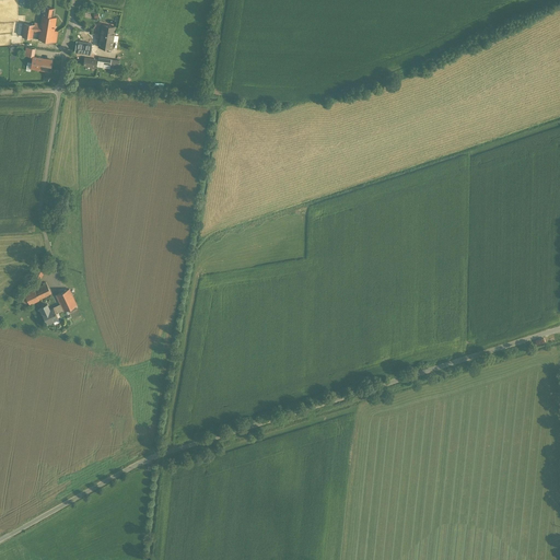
[(24,23),(22,36),(32,38),(34,31),(41,32),(38,38),(56,42),(58,32),(54,31),(56,18),(53,16),(55,9),(45,7),(42,24),(35,23),(34,25),(24,23)]
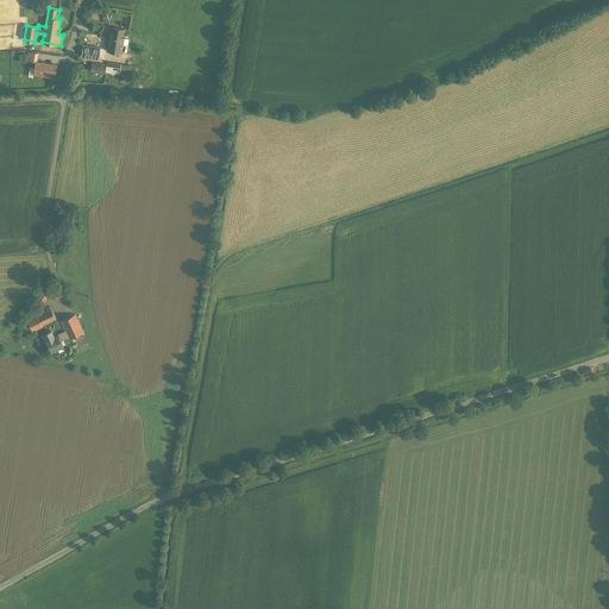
[(125,29),(112,26),(107,50),(121,54),(125,29)]
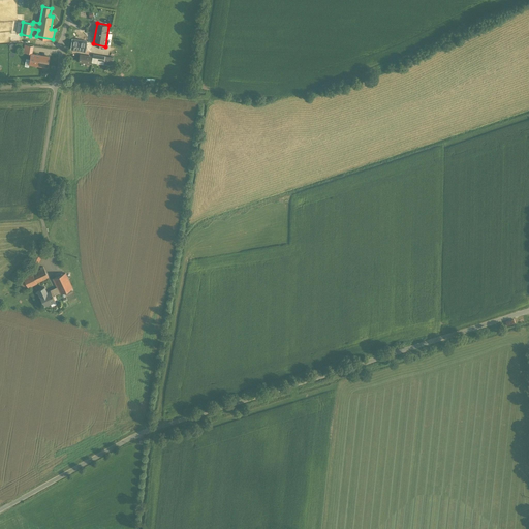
[(73,36),(70,52),(84,54),(87,38),(73,36)]
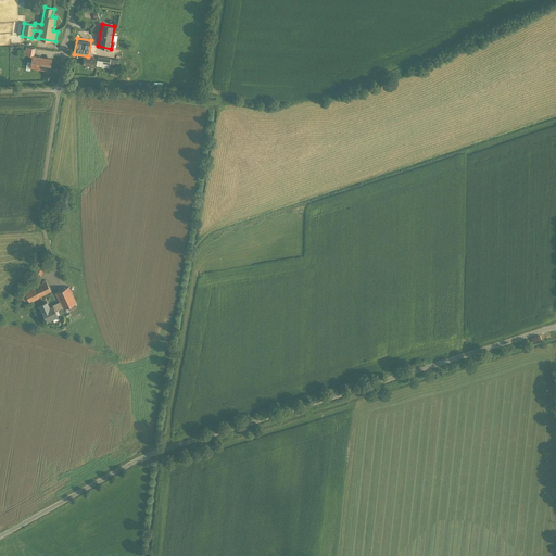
[(33,57),(35,49),(26,47),(25,55),(33,57)]
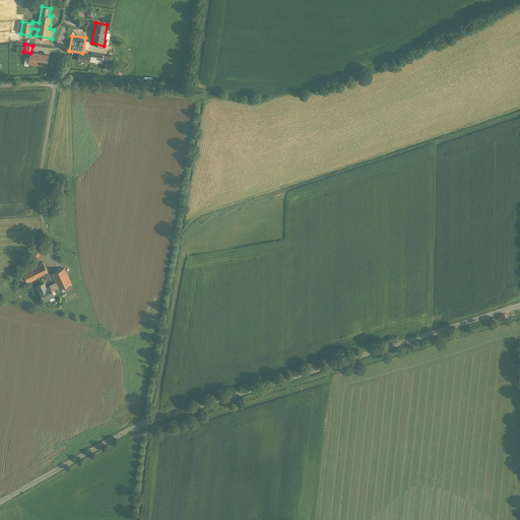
[(30,53),(28,63),(47,66),(48,55),(30,53)]
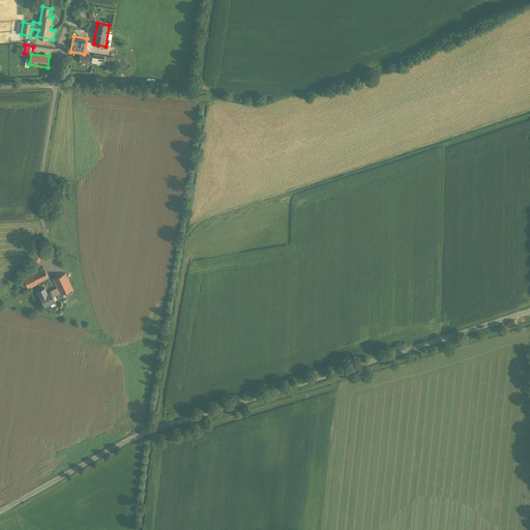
[(113,57),(93,54),(91,63),(111,66),(113,57)]
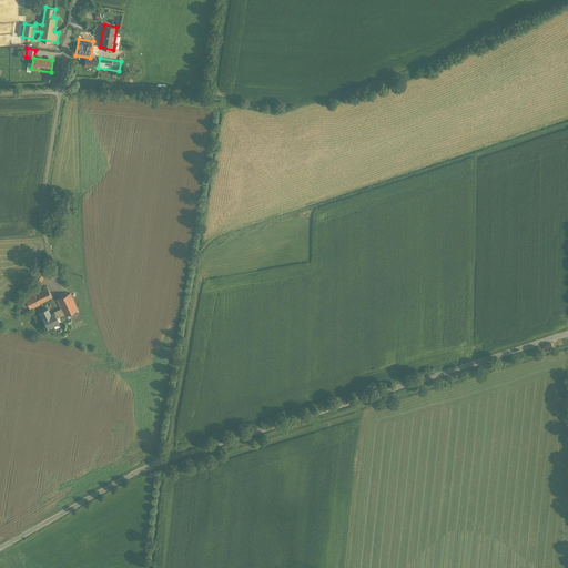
[(98,60),(87,59),(84,67),(95,68),(98,60)]
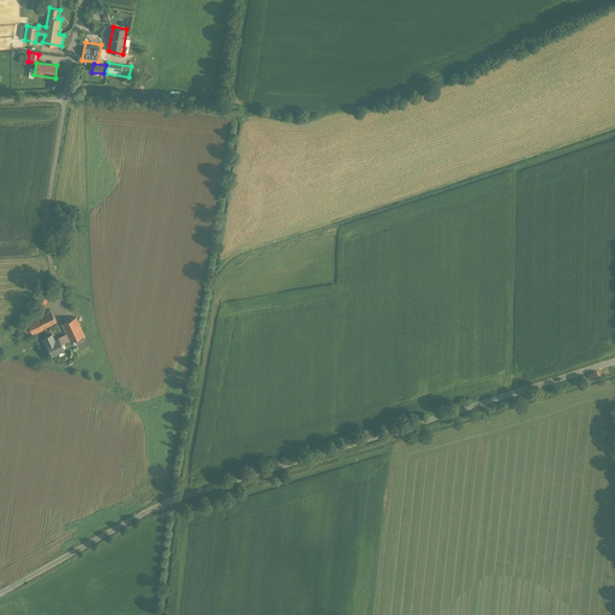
[(49,294),(40,290),(33,303),(43,308),(49,294)]
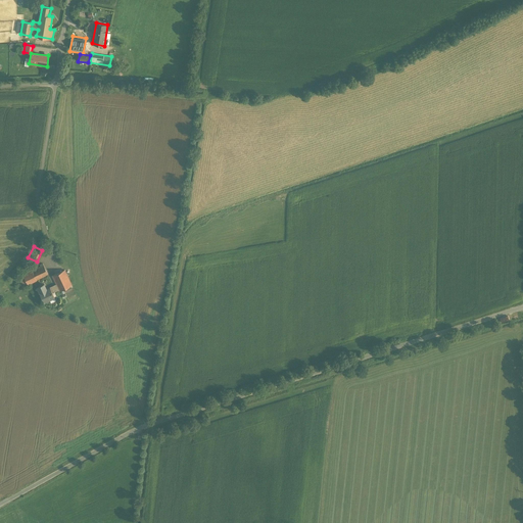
[(41,267),(19,276),(25,286),(48,274),(43,264),(40,265),(41,267)]
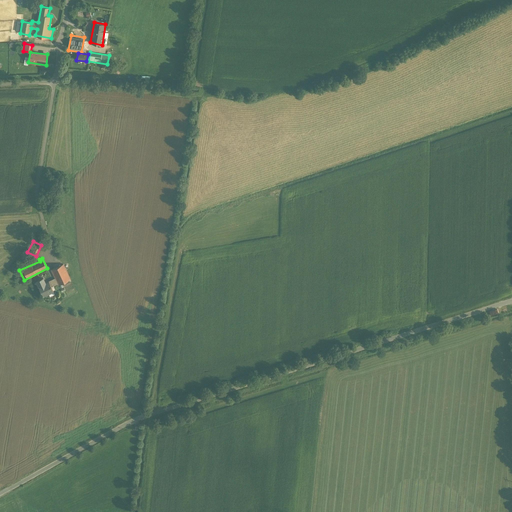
[(63,264),(51,270),(55,278),(58,283),(58,284),(70,279),(63,264)]
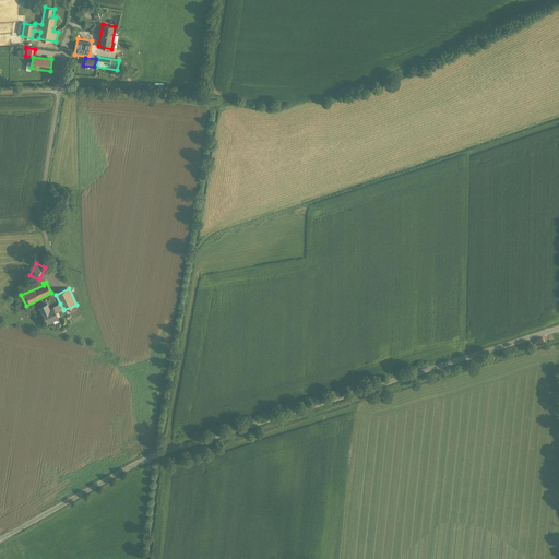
[(47,304),(39,307),(47,322),(52,320),(52,319),(57,317),(58,318),(58,317),(56,312),(54,307),(52,308),(49,309),(47,304)]
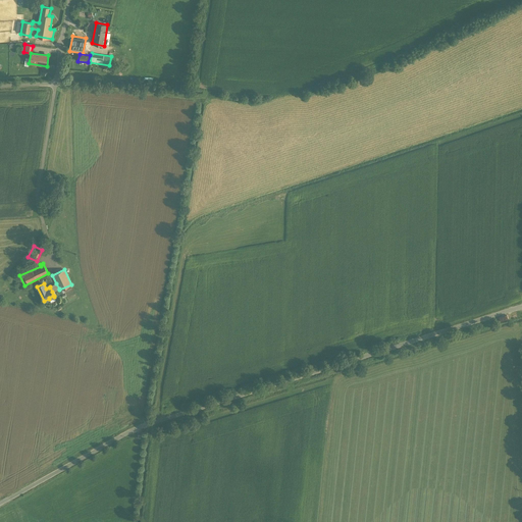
[(56,283),(49,286),(49,288),(50,286),(52,292),(59,289),(56,283)]
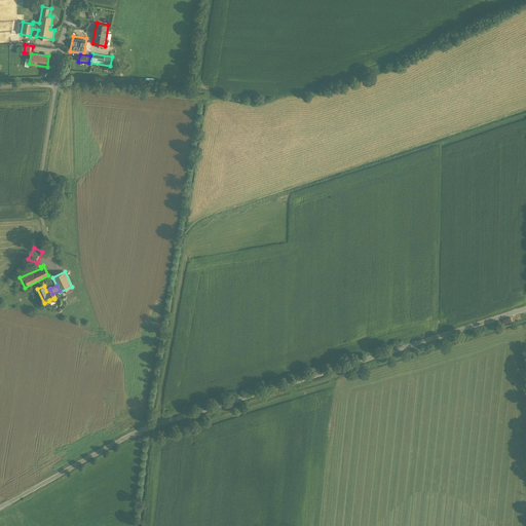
[(64,300),(66,299),(69,304),(79,299),(74,290),(62,296),(64,300)]
